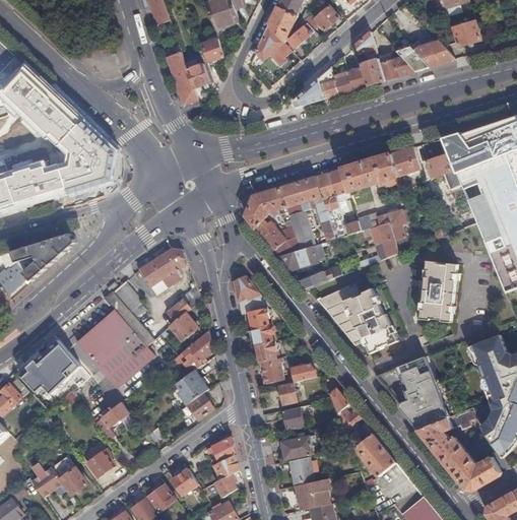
[(147,0),(156,25),(170,20),(162,0),(147,0)]
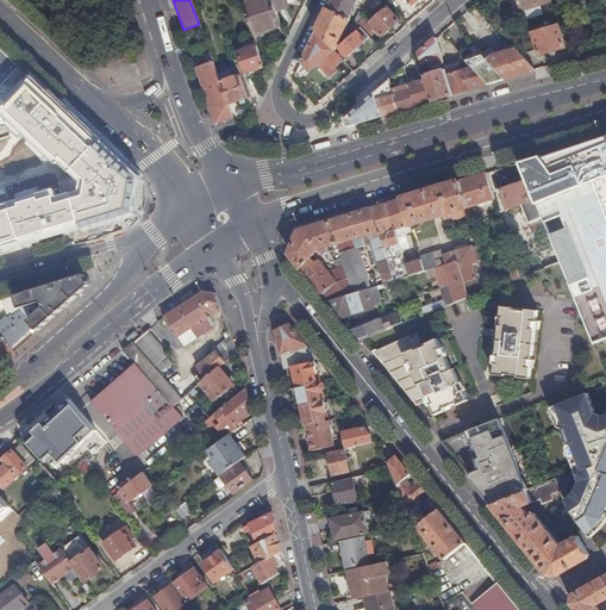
[(251,35),(279,25),(274,12),(269,0),(251,0),(241,4),(251,35)]
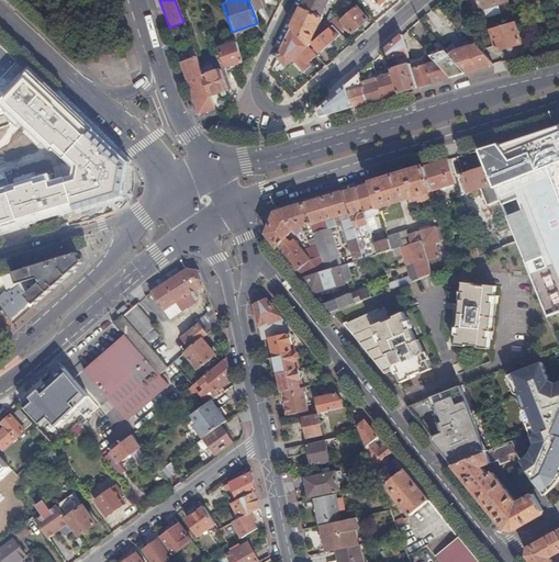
[(248,0),(253,11),(265,7),(261,0),(248,0)]
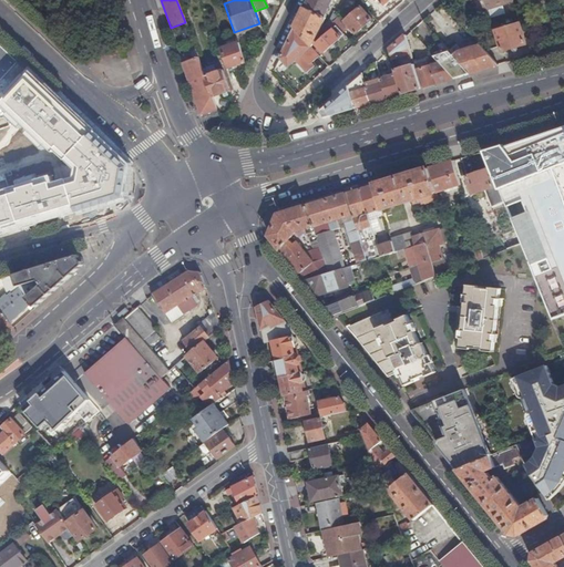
[(305,0),(301,8),(324,18),(330,0),(305,0)]
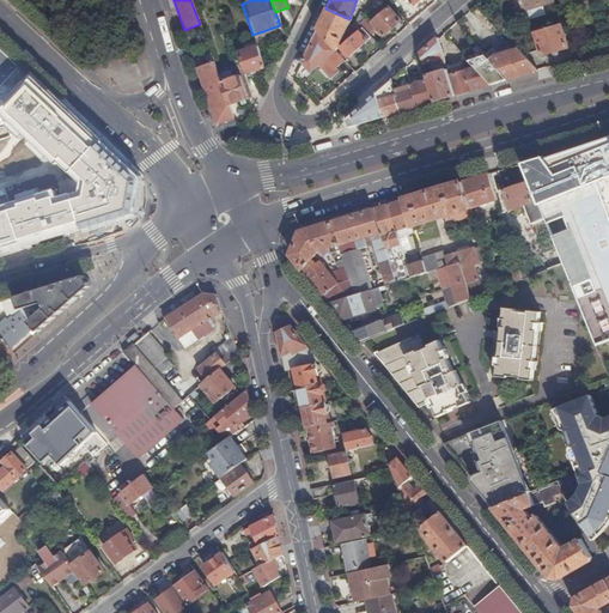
[(515,0),(519,11),(550,1),(549,0),(515,0)]
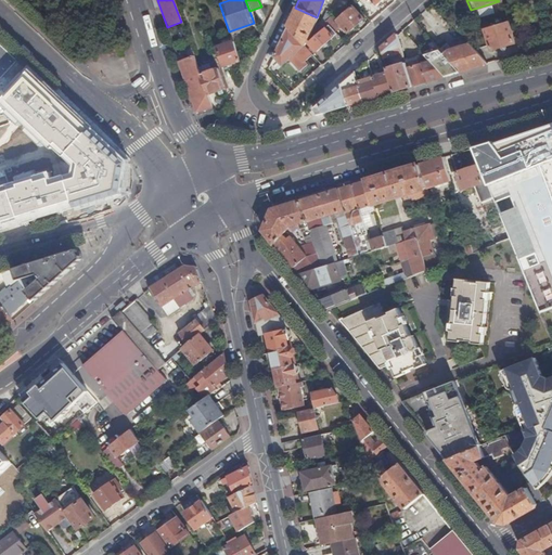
[(295,8),(285,28),(302,47),(317,17),(295,8)]
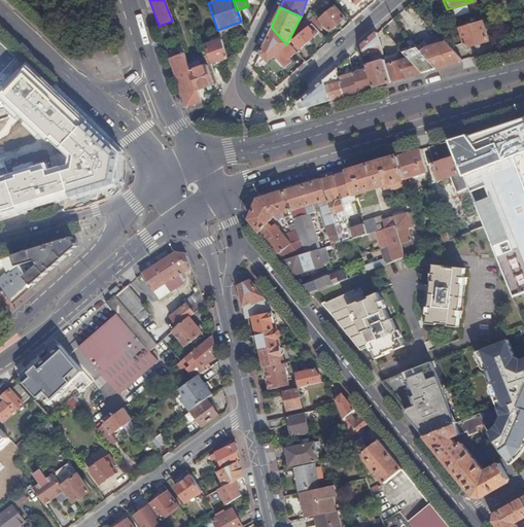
[(308,21),(311,24),(314,28),(320,23),(322,25),(328,32),(343,19),(333,7),(318,20),(314,15),(308,11),(304,18),(308,21)]
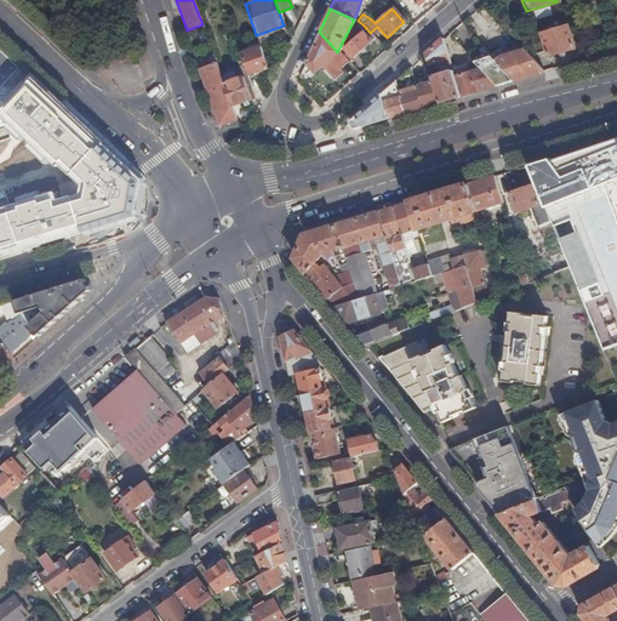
[(566,24),(540,33),(547,56),(573,49),(566,24)]
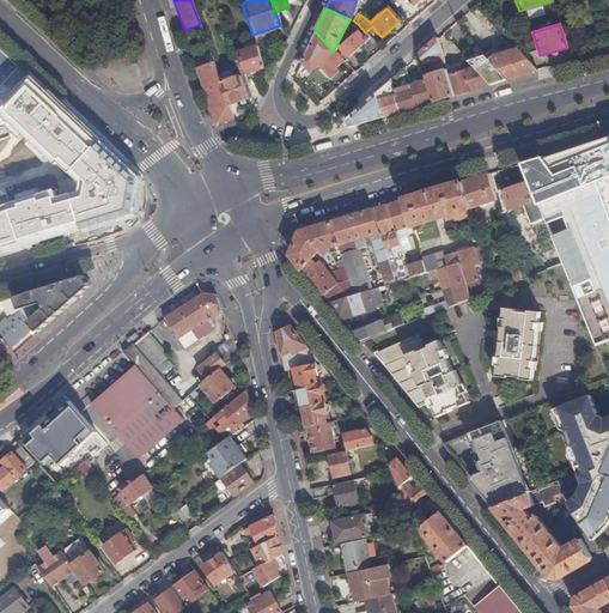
[(346,58),(370,37),(367,35),(365,32),(361,28),(339,48),(340,49),(346,58)]
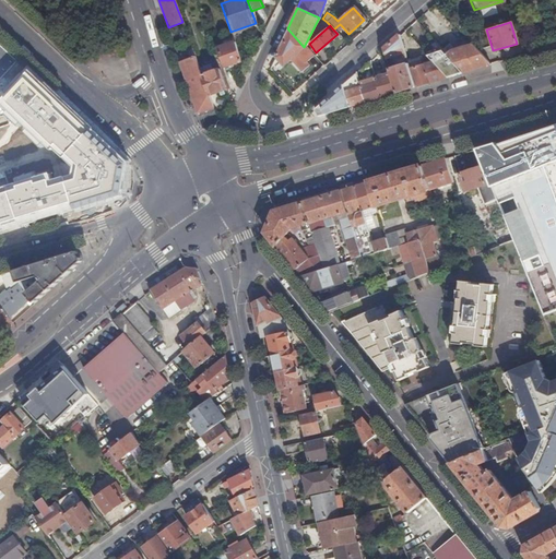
[(287,28),(273,57),(282,66),(294,55),(307,70),(316,61),(306,49),(304,47),(287,28)]
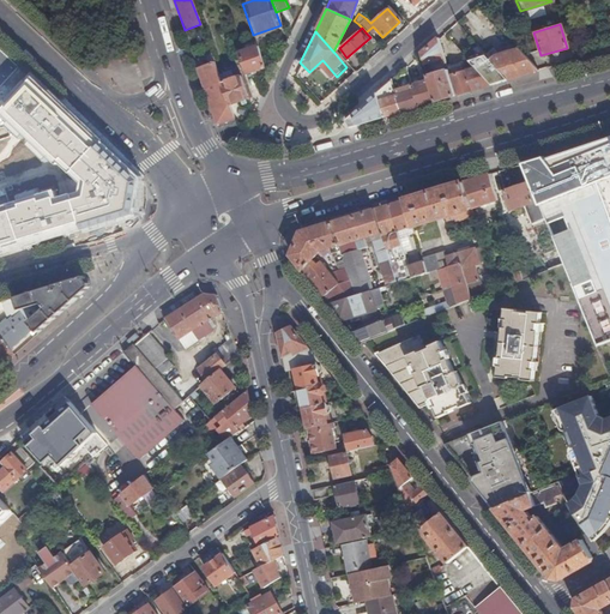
[(435,38),(418,54),(422,65),(439,60),(440,64),(444,62),(435,38)]
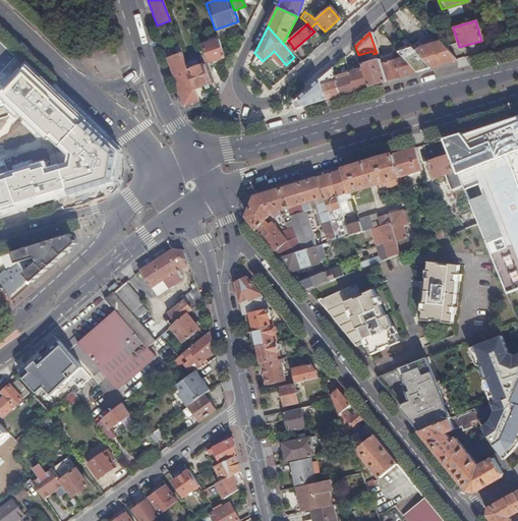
[(209,61),(224,56),(218,38),(203,44),(209,61)]
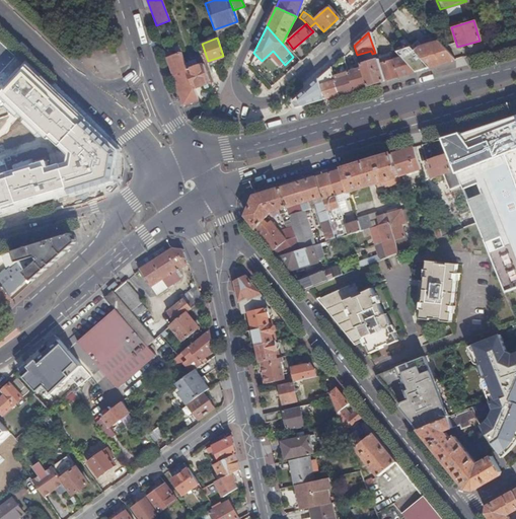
[(171,43),(174,54),(180,52),(176,41),(171,43)]
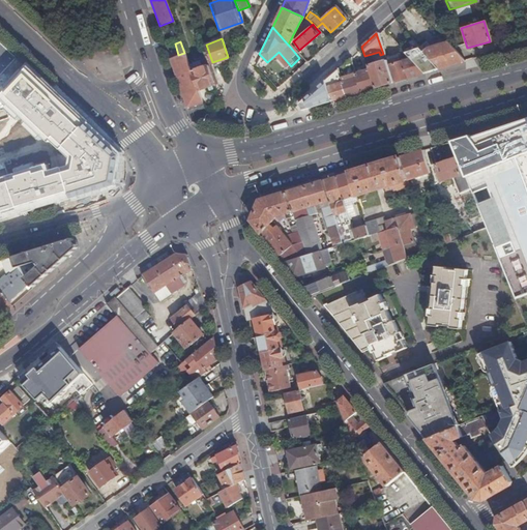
[(426,49),(421,52),(437,69),(463,61),(445,42),(426,49)]
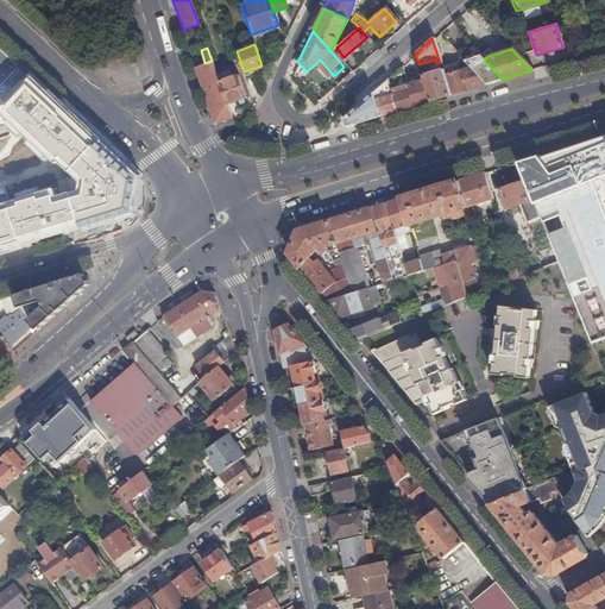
[(480,56),(464,62),(468,67),(484,85),(502,80),(484,60),(480,56)]
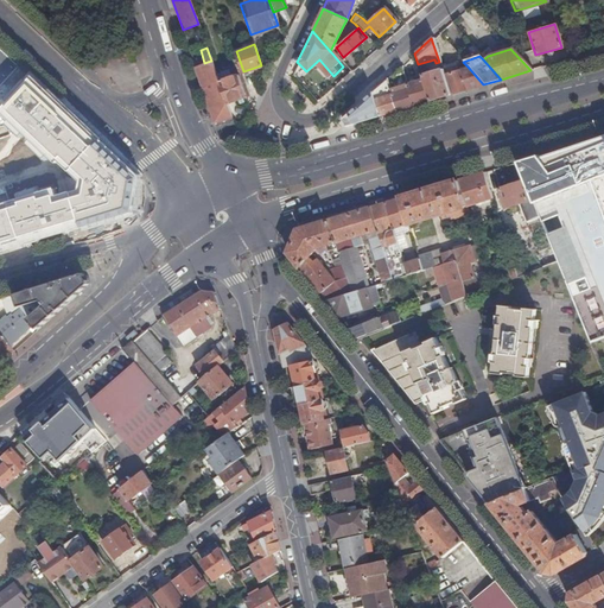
[(213,122),(230,116),(226,103),(217,82),(218,81),(211,61),(204,63),(195,67),(213,122)]
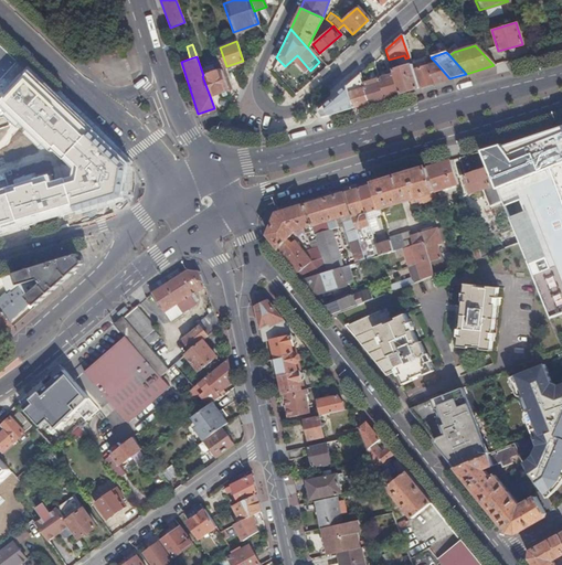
[(411,70),(417,88),(433,84),(427,65),(425,60),(424,57),(410,62),(411,64),(412,70),(411,70)]
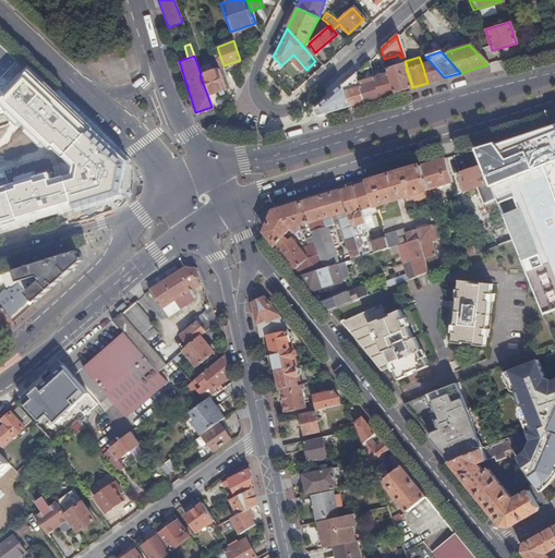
[(366,61),(353,73),(357,84),(373,80),(372,77),(366,61)]
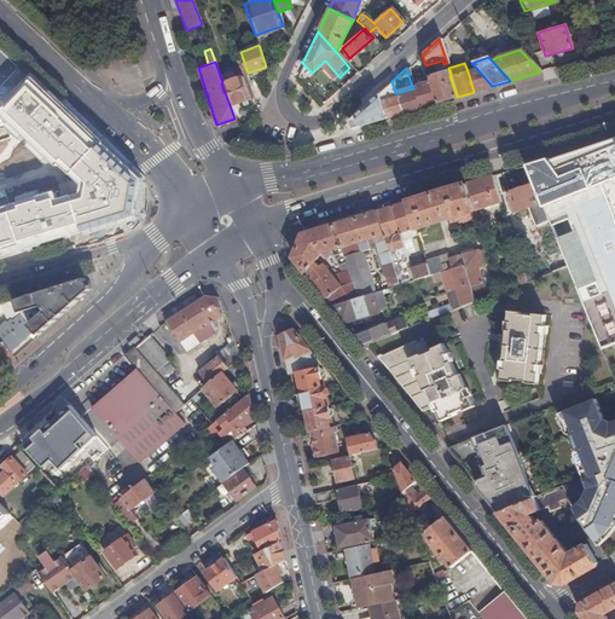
[(468,71),(474,92),(492,86),(476,68),(468,71)]
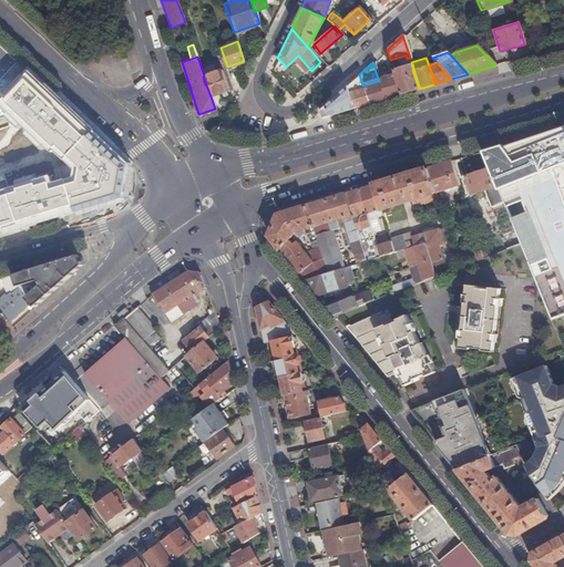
[(393,70),(400,94),(419,89),(412,70),(413,70),(412,64),(393,70)]
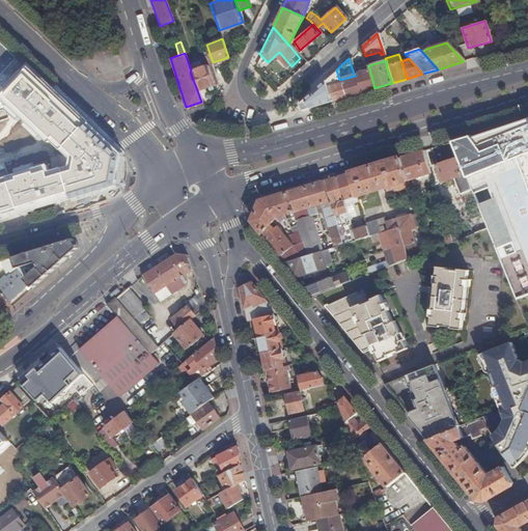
[(197,90),(214,84),(206,64),(191,71),(190,72),(197,90)]
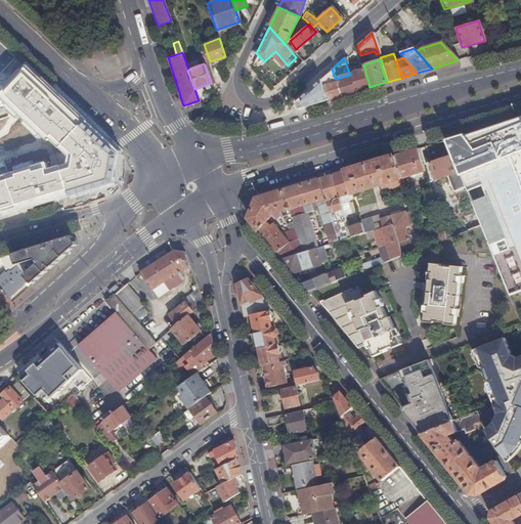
[(350,75),(355,91),(370,87),(363,64),(360,66),(361,69),(349,73),(350,75)]
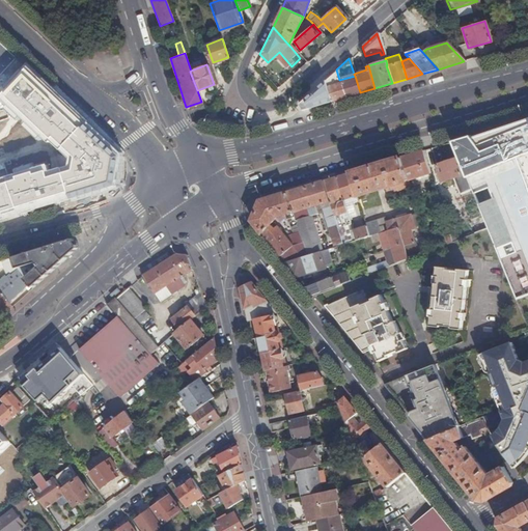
[(117,149),(26,66),(0,99),(68,157),(66,165),(49,171),(45,164),(0,177),(0,214),(108,180),(117,149)]
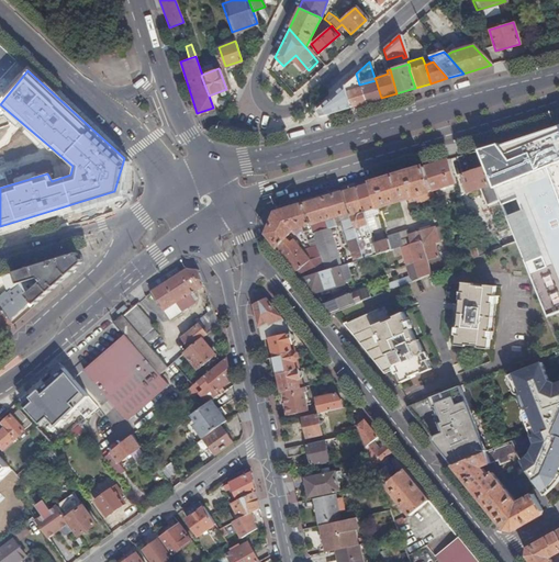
[(356,74),(343,86),(349,108),(365,103),(359,85),(356,74)]
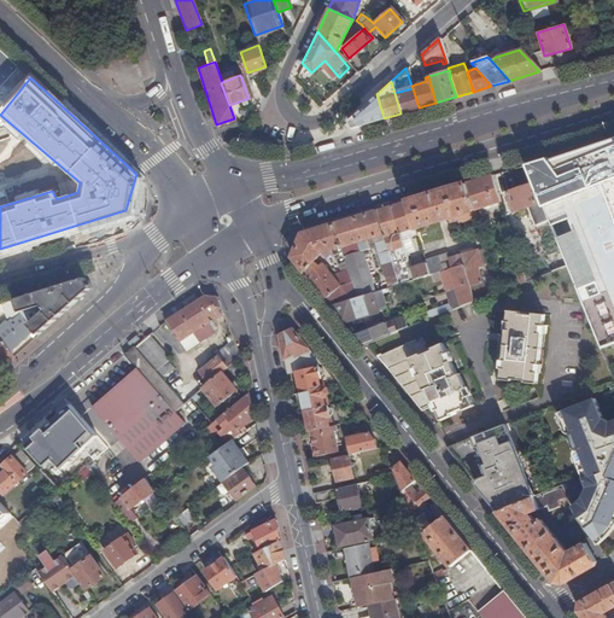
[(395,93),(401,114),(419,108),(413,88),(395,93)]
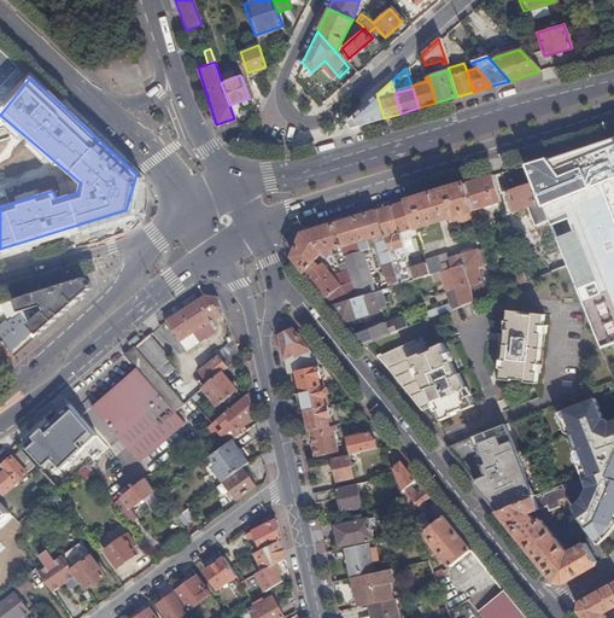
[(376,94),(345,121),(350,128),(384,118),(376,94)]
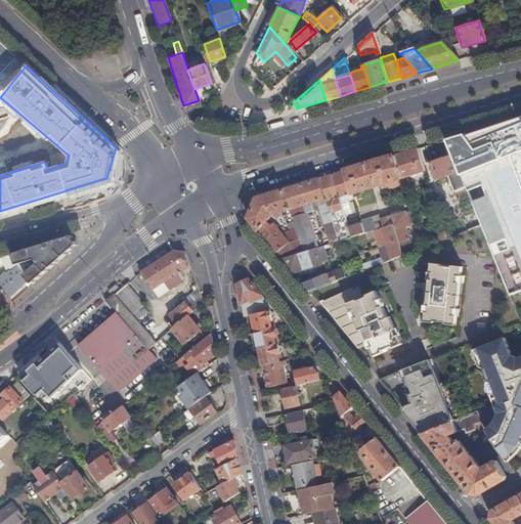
[(186,114),(189,121),(203,117),(201,110),(186,114)]
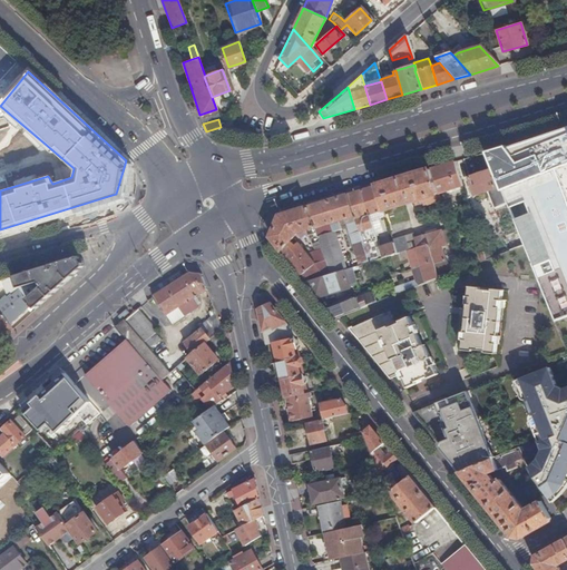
[(566,126),(504,146),(517,163),(537,155),(543,173),(566,163),(566,126)]
